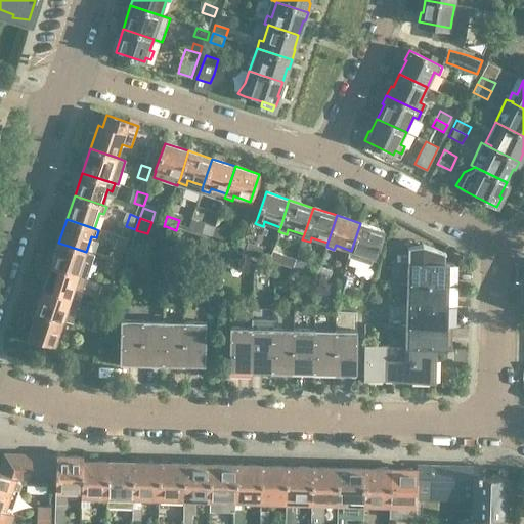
[(351,251),(349,257),(373,265),(384,231),(360,223),(351,251)]
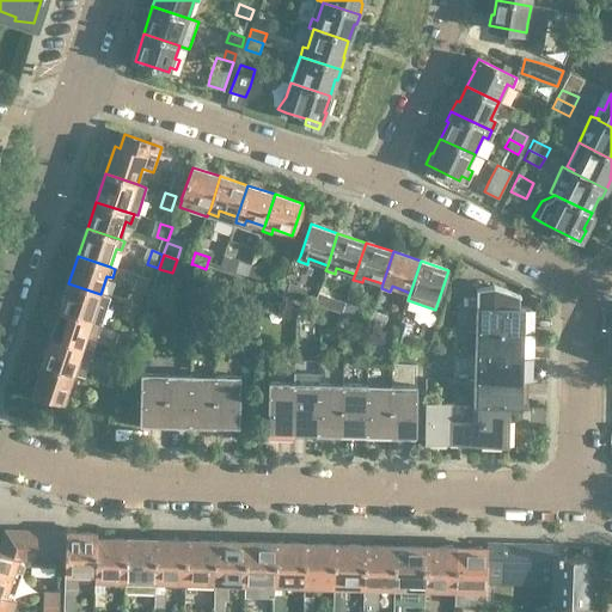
[(222,262),(219,273),(221,274),(233,277),(237,267),(222,262)]
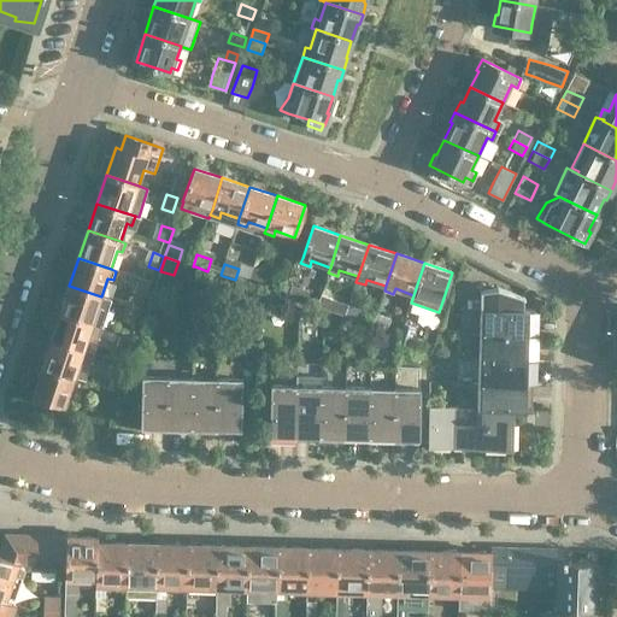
[(252,274),(248,285),(262,289),(266,278),(252,274)]
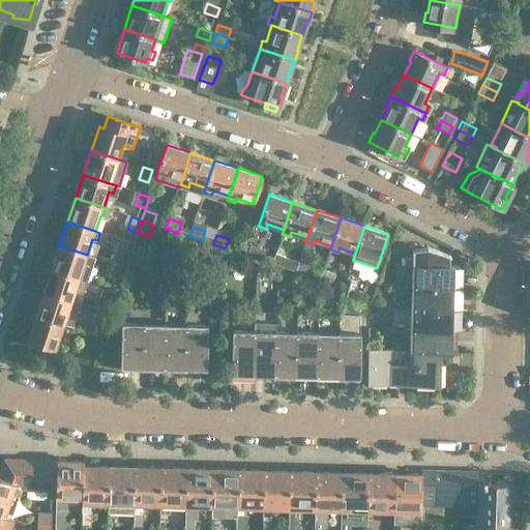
[(187,254),(188,238),(177,237),(176,253),(187,254)]
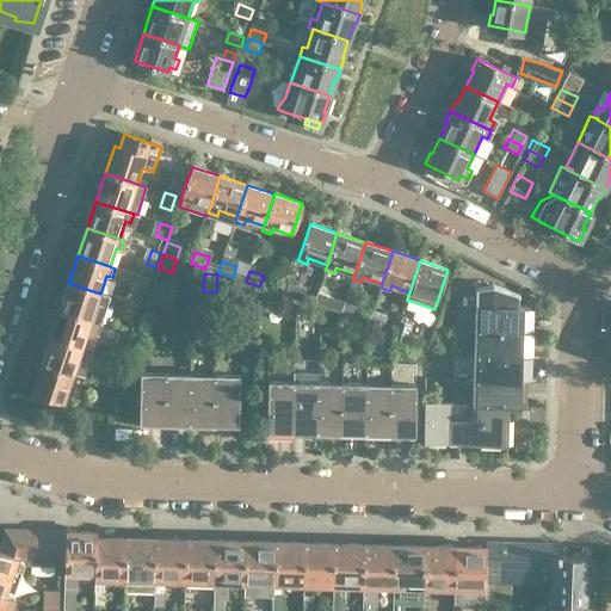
[(221,273),(221,292),(233,292),(233,278),(233,277),(221,273)]
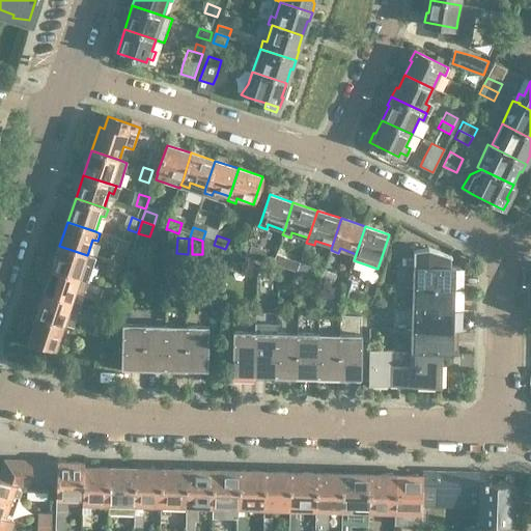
[(119,253),(130,256),(134,245),(123,241),(119,253)]
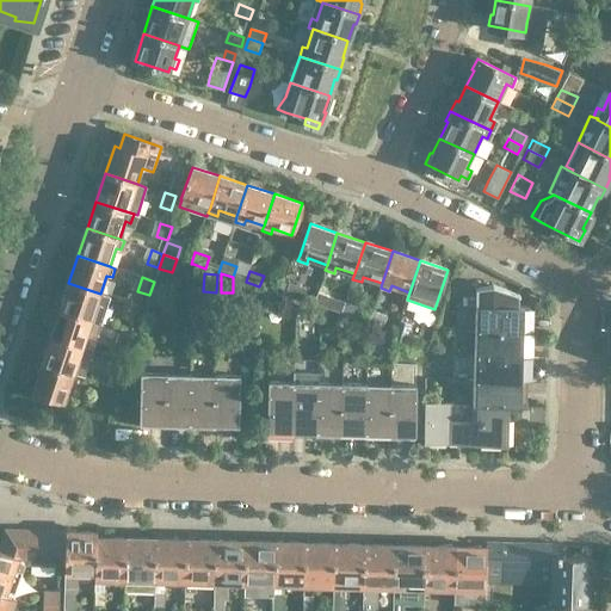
[(68,283),(60,310),(100,323),(110,297),(100,294),(68,283)]
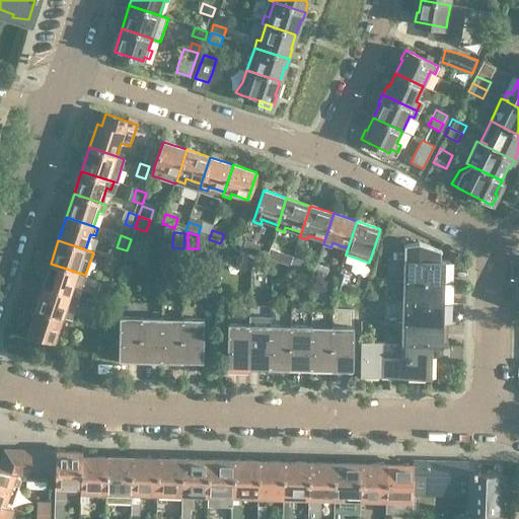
[(418,241),(402,244),(403,245),(403,258),(385,258),(384,280),(403,280),(448,281),(449,261),(440,260),(440,251),(441,251),(441,250),(418,241)]
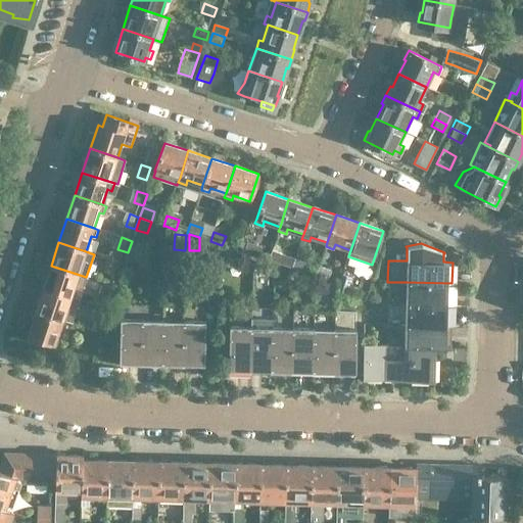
[(243,247),(240,256),(252,260),(255,251),(243,247)]
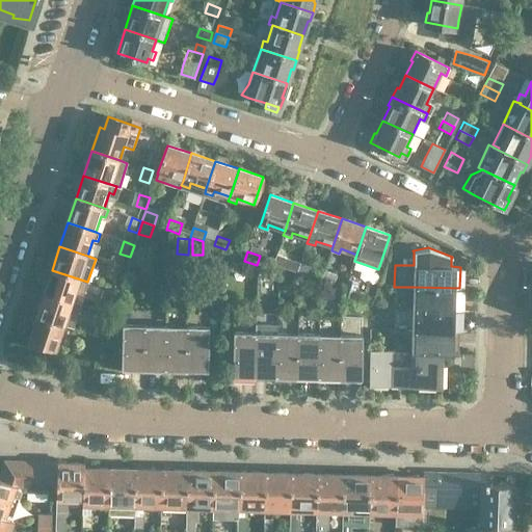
[(274,261),(271,270),(284,274),(287,265),(274,261)]
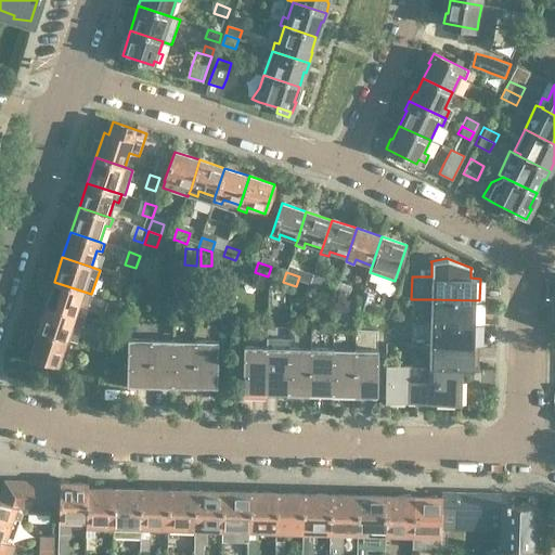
[(117,289),(127,293),(131,280),(121,276),(117,289)]
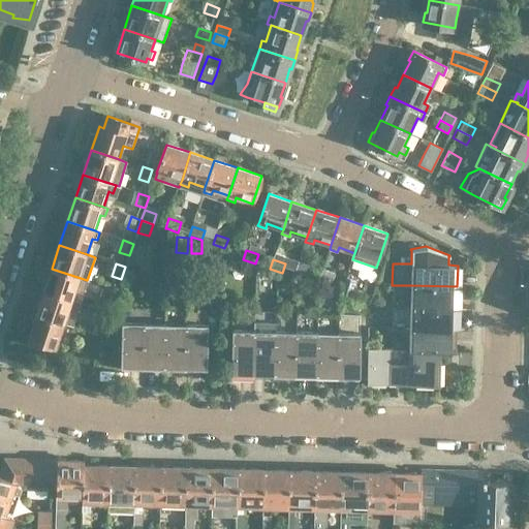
[(297,267),(292,277),(305,281),(308,271),(297,267)]
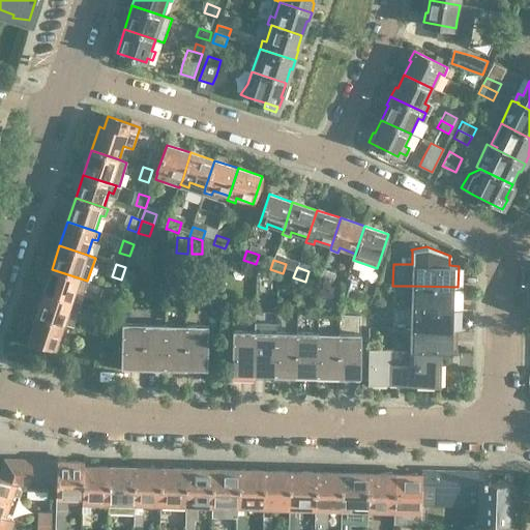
[(52,269),(43,293),(80,304),(87,281),(52,269)]
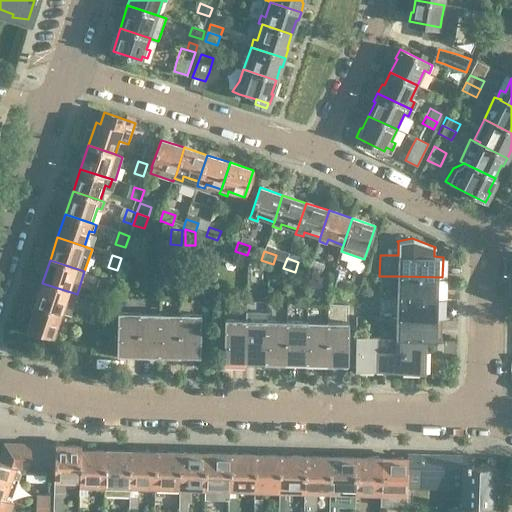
[(311,267),(307,276),(319,280),(322,271),(311,267)]
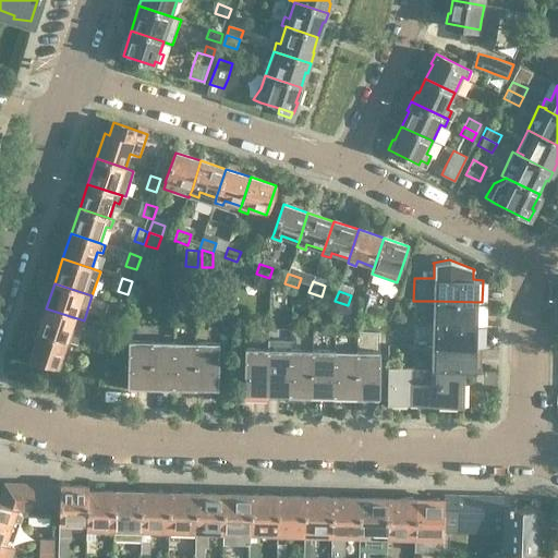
[(360,310),(368,312),(374,295),(365,293),(360,310)]
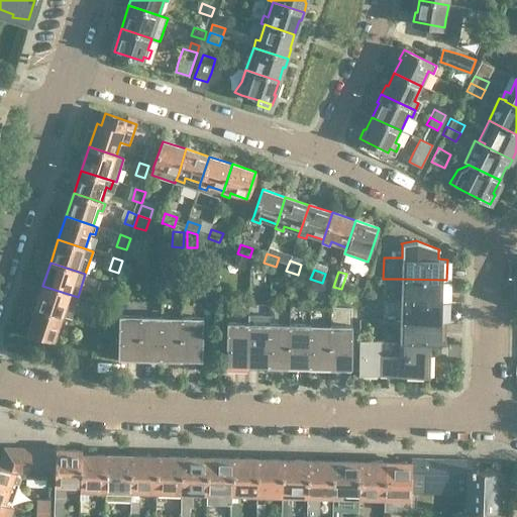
[(446,280),(402,279),(401,300),(446,301),(446,280)]
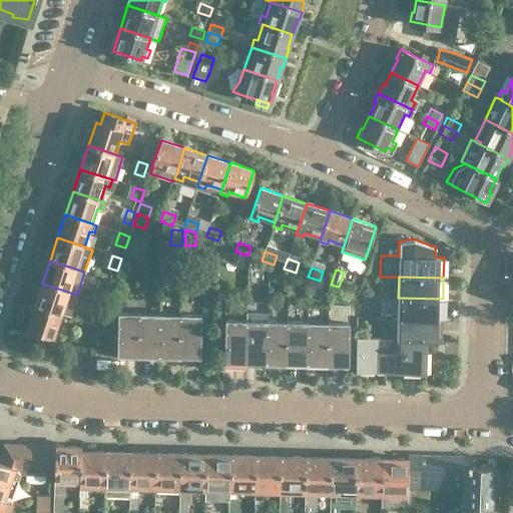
[(100,291),(110,294),(113,282),(104,279),(100,291)]
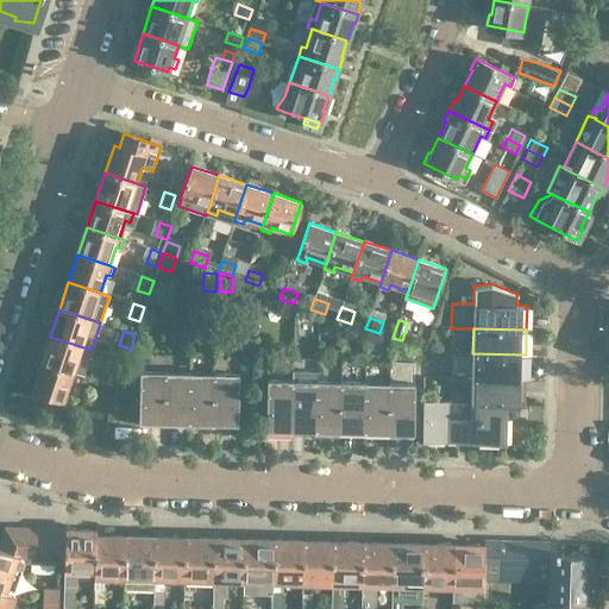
[(42,363),(79,375),(82,376),(92,350),(50,337),(42,363)]
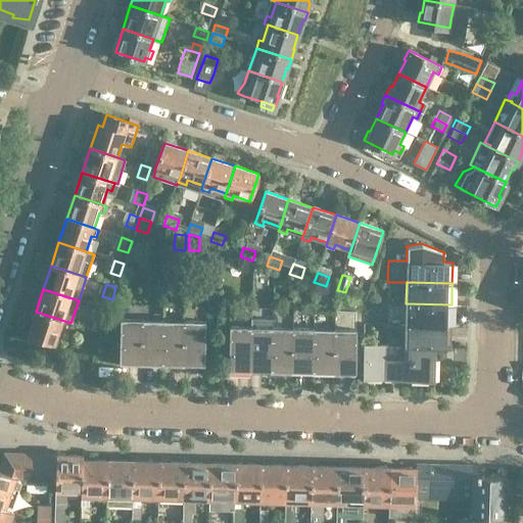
[(357,298),(357,313),(365,314),(365,299),(357,298)]
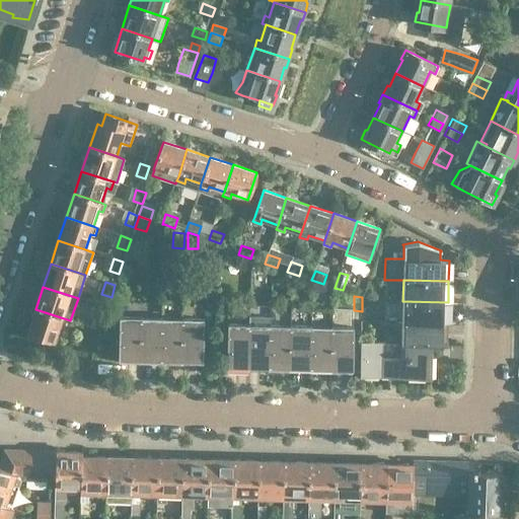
[(402,301),(384,300),(384,321),(447,322),(448,302),(402,301)]
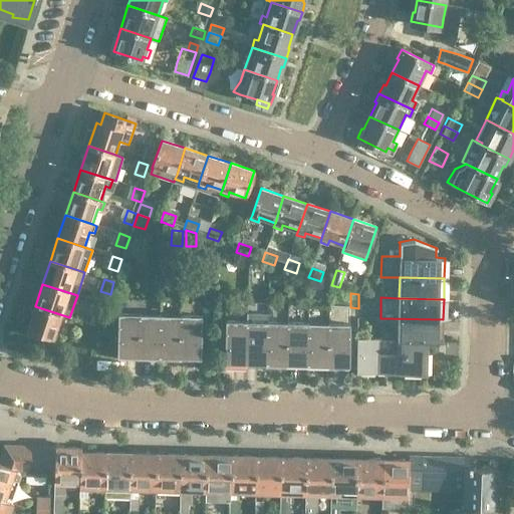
[(92,314),(102,317),(106,305),(96,302),(92,314)]
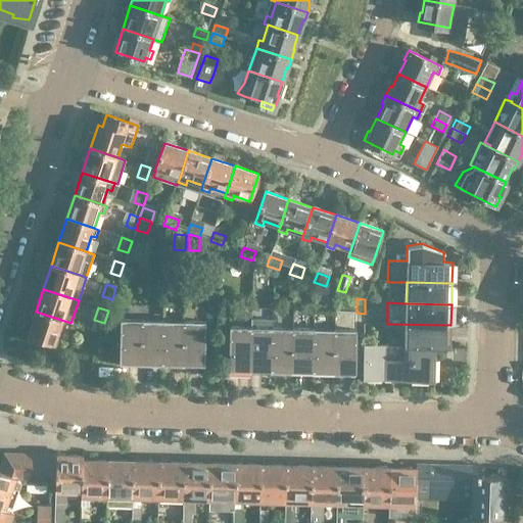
[(271,373),(272,311),(251,310),(251,326),(250,372),(271,373)]
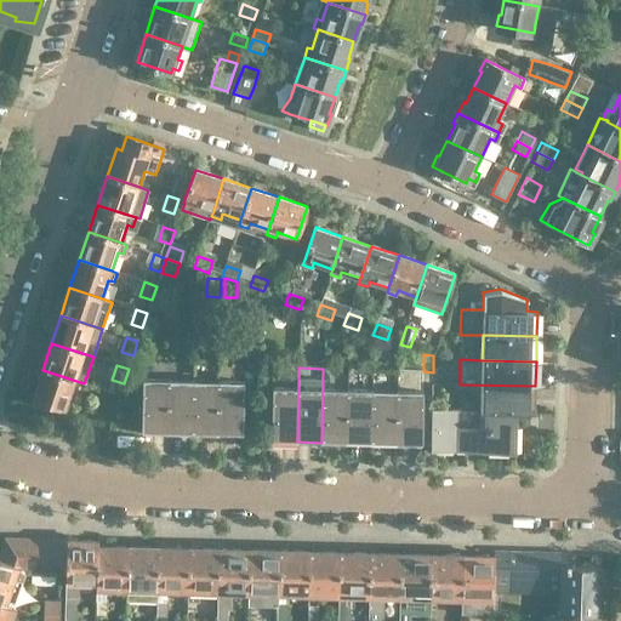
[(346,443),(348,370),(323,369),(322,443),(346,443)]
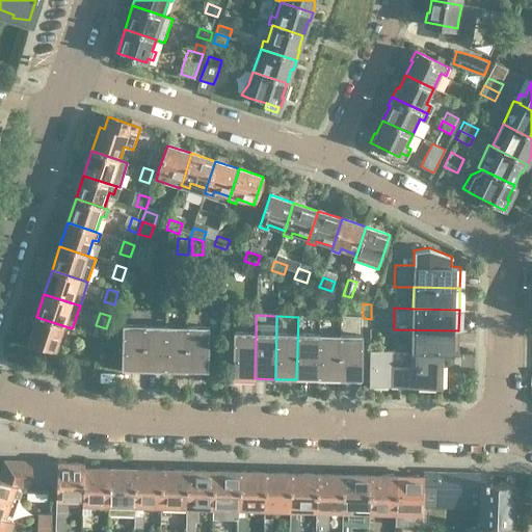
[(69,327),(36,317),(28,340),(56,349),(58,345),(61,334),(67,336),(69,327)]
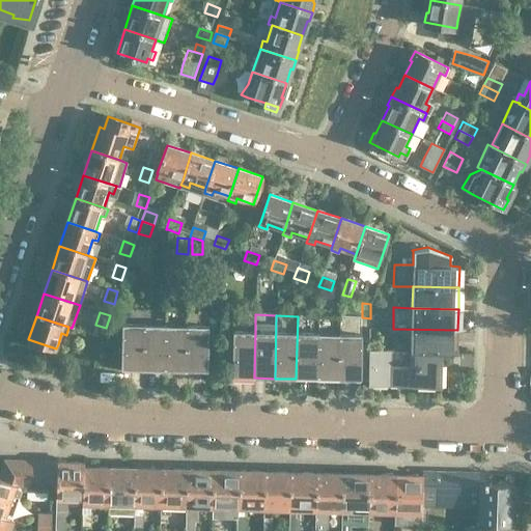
[(316,380),(318,316),(298,316),(296,379),(316,380)]
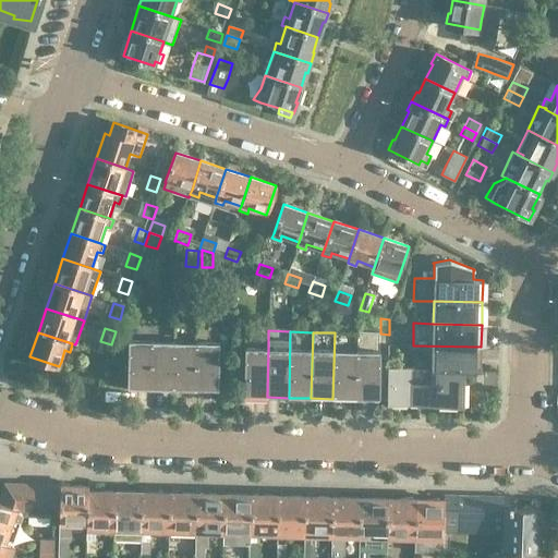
[(355,400),(358,334),(335,332),(332,399),(355,400)]
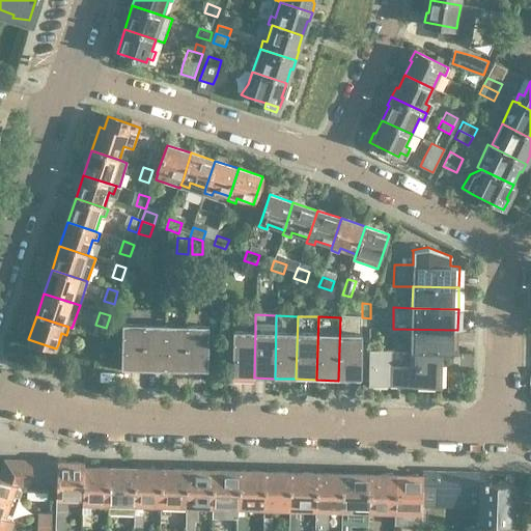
[(340,317),(338,381),(360,381),(362,317),(340,317)]
